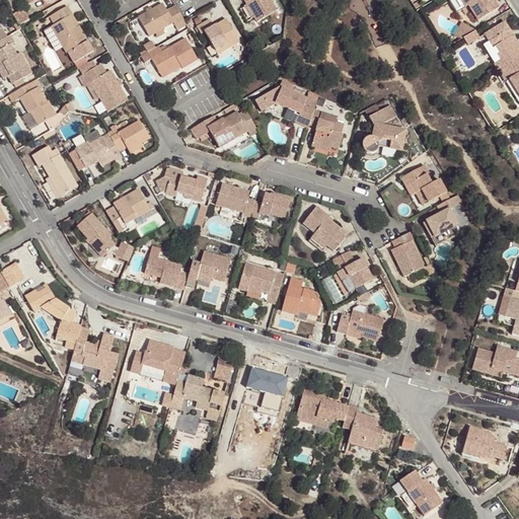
[(279,14),(271,0),(243,0),(246,4),(253,17),(257,22),(270,15),(272,19),(279,14)]
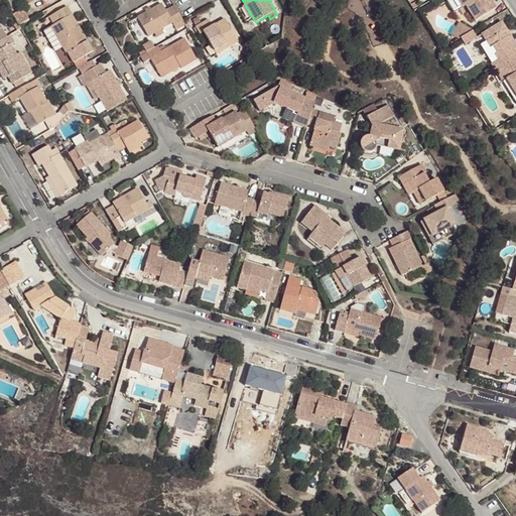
[(497,7),(492,0),(457,0),(463,8),(466,6),(476,21),(497,7)]
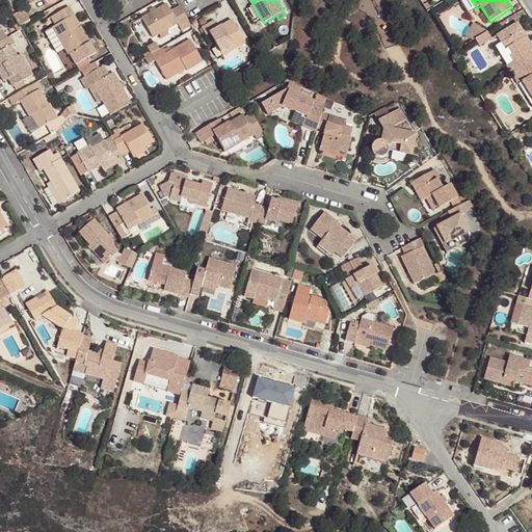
[(432,8),(429,2),(424,5),(427,11),(432,8)]
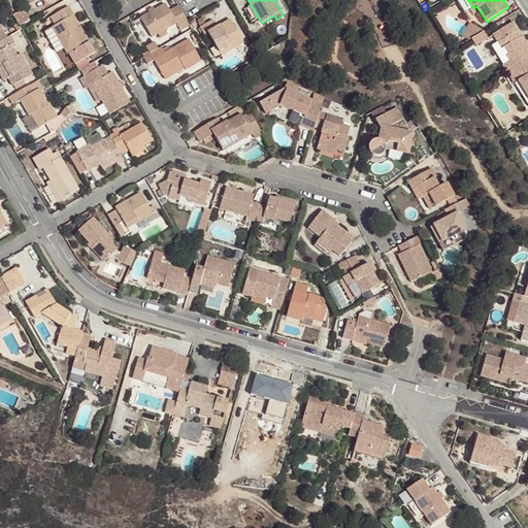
[(169,11),(166,4),(155,10),(151,12),(141,18),(152,38),(158,34),(161,38),(167,34),(165,30),(176,24),(180,31),(190,25),(187,20),(178,6),(169,11)]
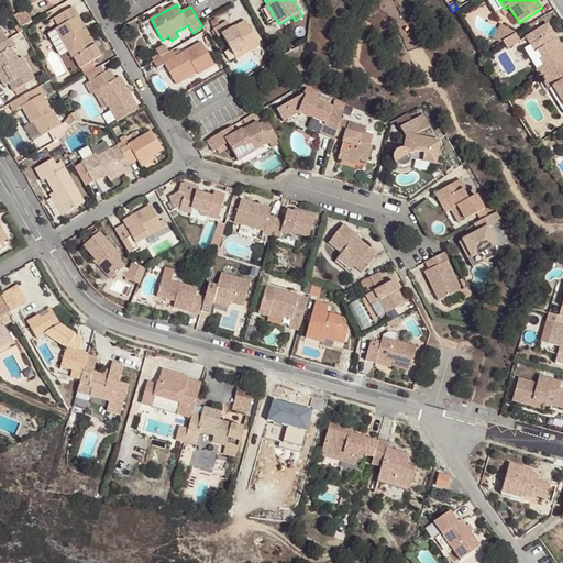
[(275,19),(267,4),(263,8),(271,22),(275,19)]
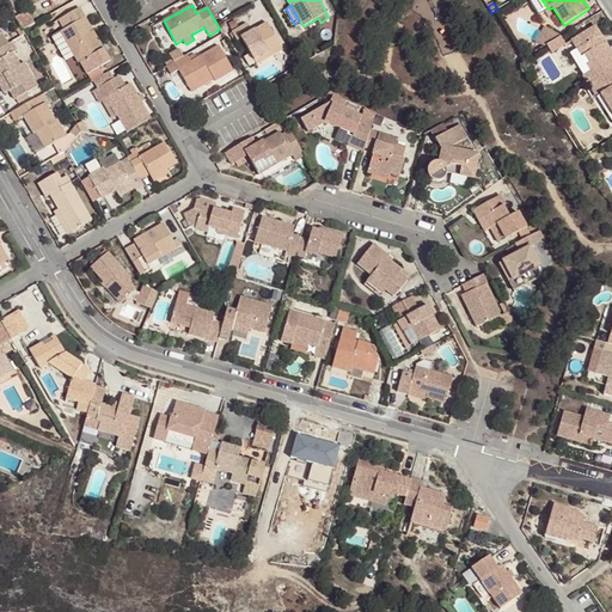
[(80,62),(92,83),(104,75),(99,68),(110,62),(93,31),(89,34),(81,19),(85,18),(79,8),(59,20),(65,29),(60,32),(78,63),(80,62)]
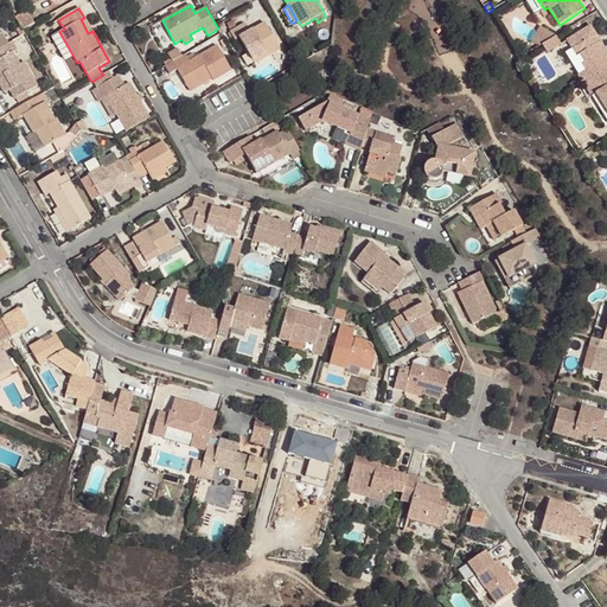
[(27,13),(17,20),(23,31),(34,24),(27,13)]
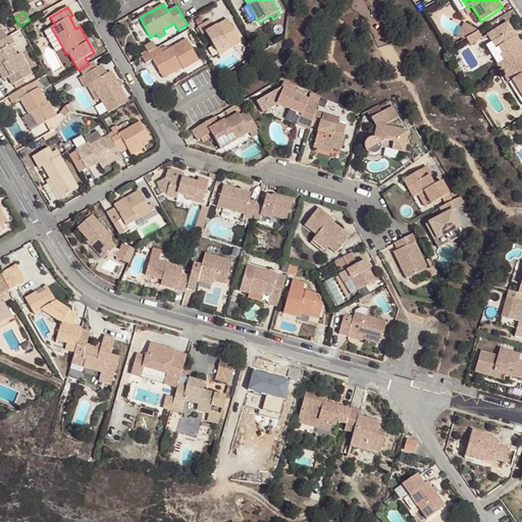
[(80,27),(72,15),(69,16),(75,29),(80,27)]
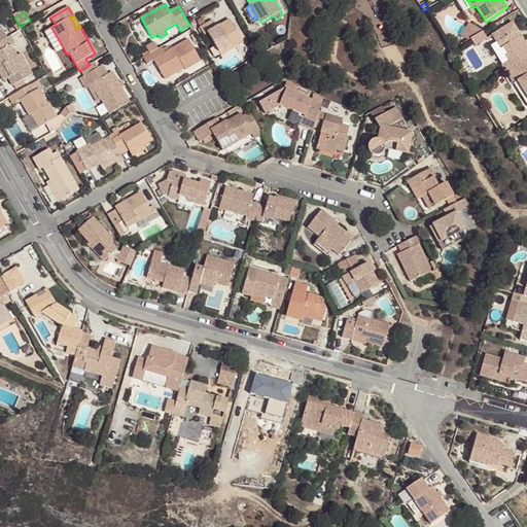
[(244,42),(230,20),(217,27),(213,20),(200,27),(204,36),(208,33),(221,56),(244,42)]
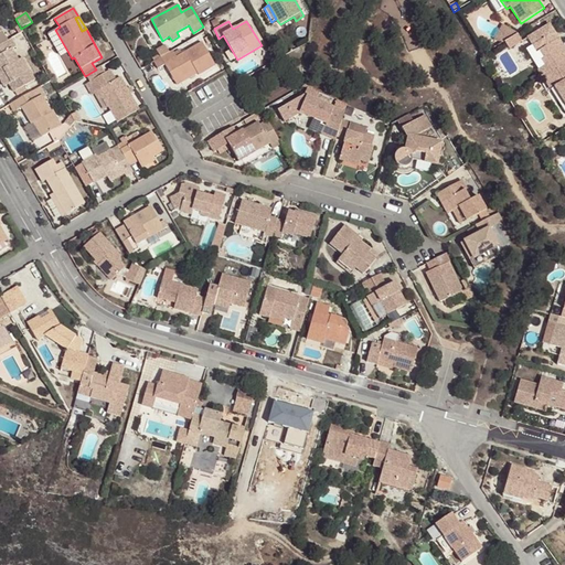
[(564,53),(562,49),(564,48),(558,39),(548,23),(526,36),(536,52),(540,50),(544,57),(541,60),(545,65),(539,70),(544,80),(564,66),(564,53)]
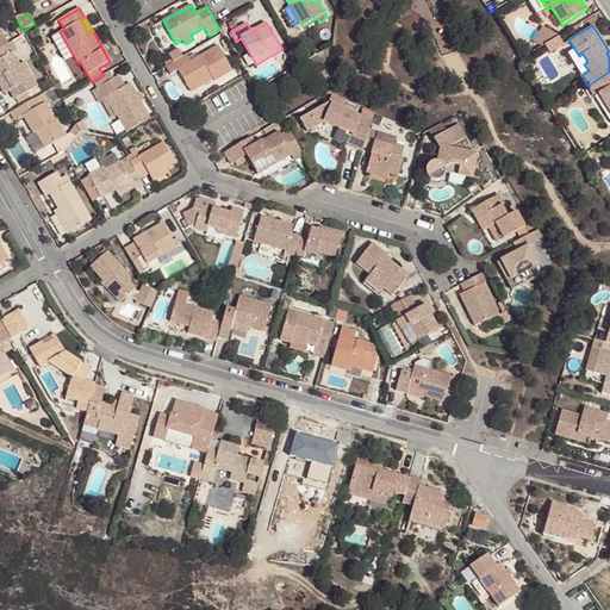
[(541,26),(536,42),(558,50),(564,35),(541,26)]
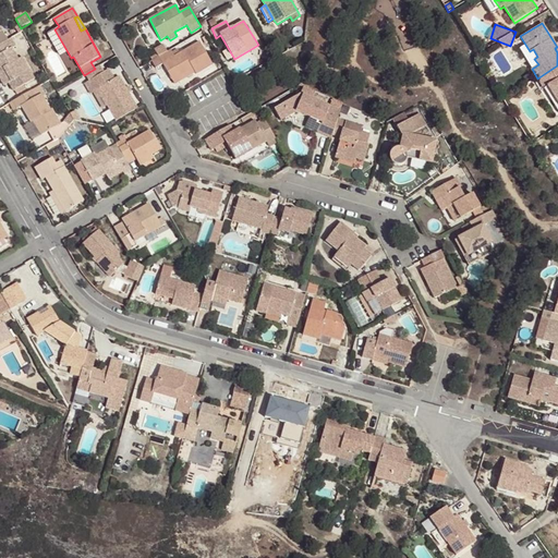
[(35,80),(22,57),(17,59),(12,49),(16,47),(11,38),(8,40),(0,44),(0,69),(3,68),(11,82),(9,84),(13,92),(35,80)]
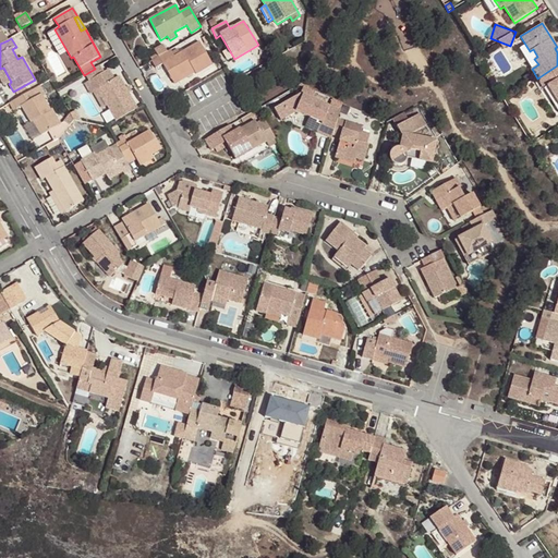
[(213,64),(199,41),(180,53),(174,57),(171,51),(170,49),(152,60),(156,68),(162,63),(173,81),(193,69),(195,72),(196,74),(213,64)]
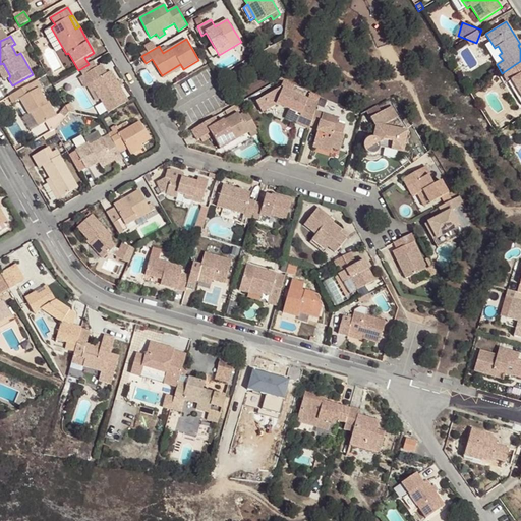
[(520,61),(502,73),(508,82),(511,80),(520,96),(520,61)]
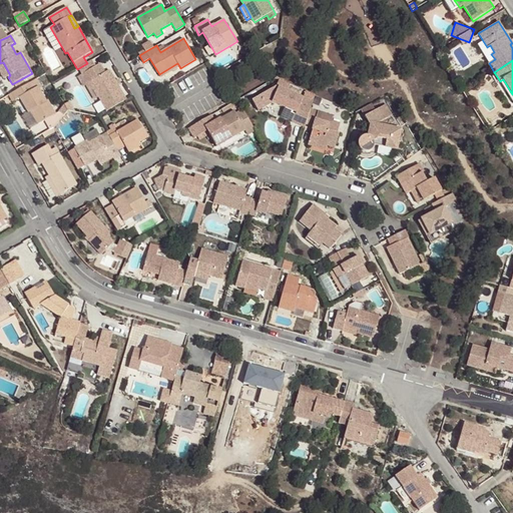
[(10,75),(3,62),(0,63),(0,72),(4,79),(10,75)]
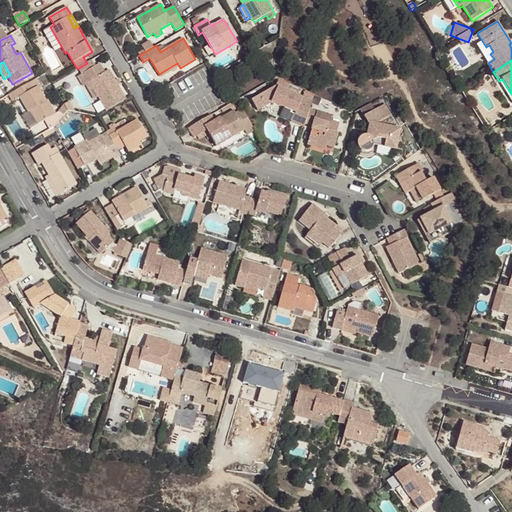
[(78,76),(83,86),(86,85),(90,82),(99,97),(107,111),(126,100),(118,85),(115,81),(109,70),(104,73),(100,63),(78,76)]
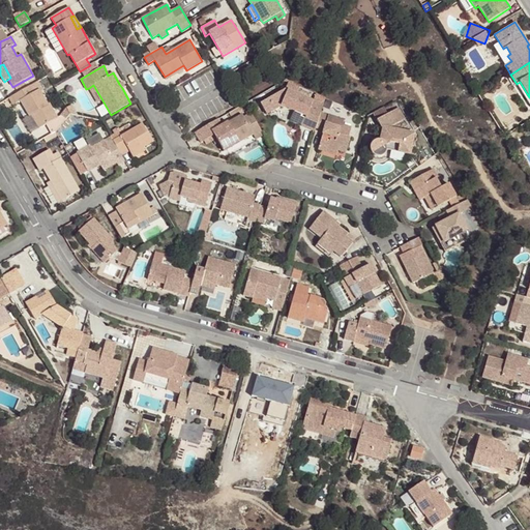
[(185,68),(183,65),(165,77),(167,80),(185,68)]
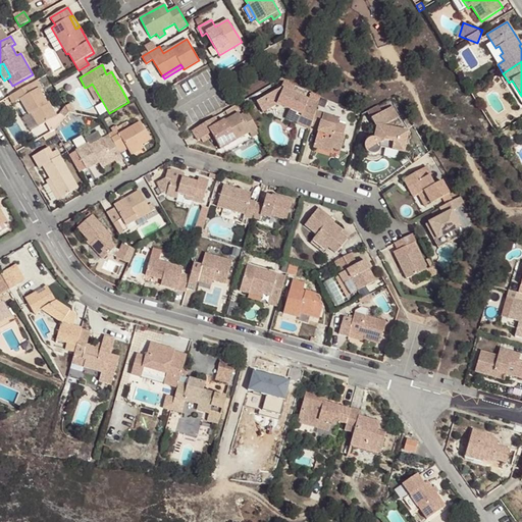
[(48,104),(40,89),(42,88),(37,81),(11,95),(15,102),(19,100),(29,114),(31,114),(39,126),(45,123),(57,116),(49,103),(48,104)]
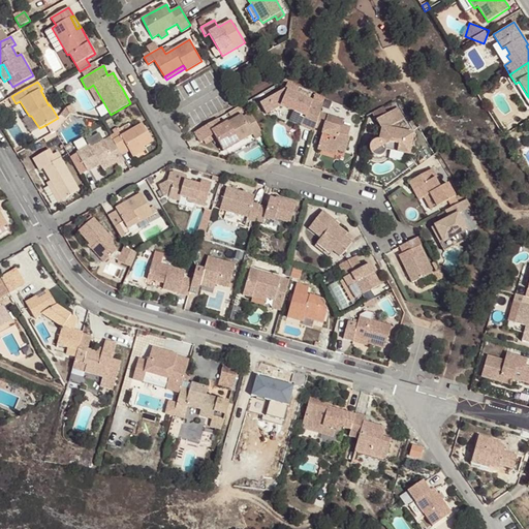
[(528,100),(528,97),(519,82),(516,84),(527,101),(528,100)]
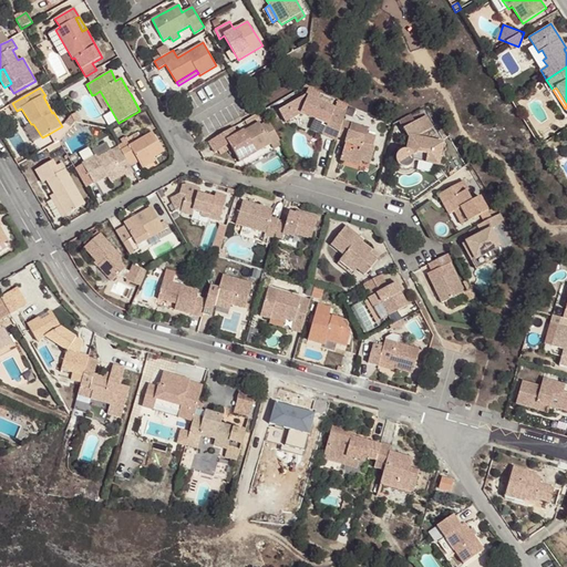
[(100,91),(95,94),(104,111),(110,107),(100,91)]
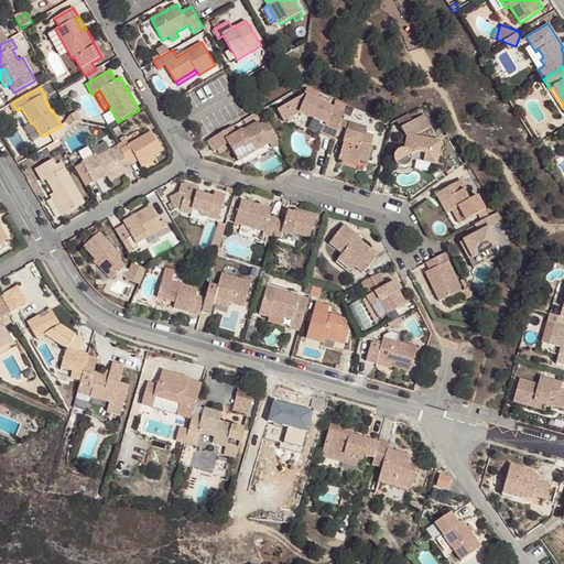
[(344,112),(304,95),(277,110),(283,121),(300,112),(325,123),(321,134),(335,140),(336,137),(342,120),(344,112)]
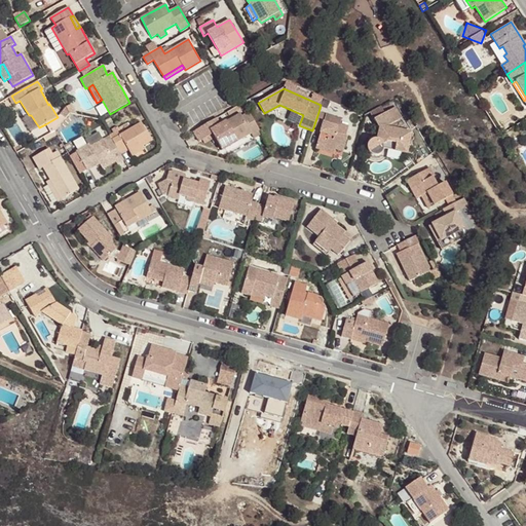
[(70,113),(77,115),(71,104),(66,107),(70,113)]
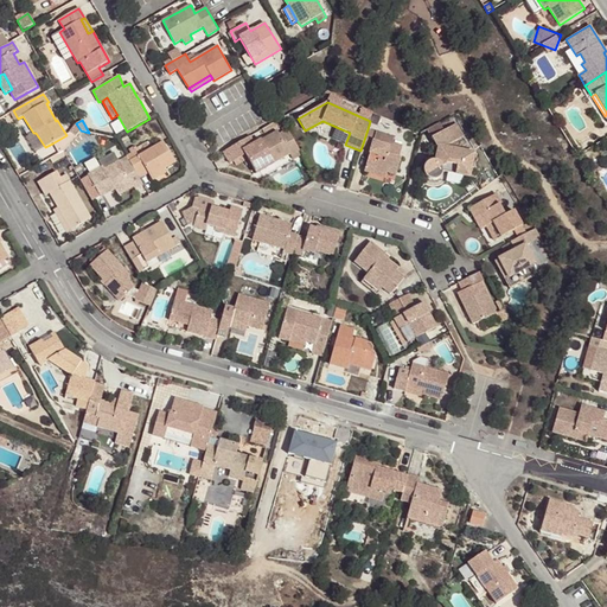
[(76,123),(76,122),(69,132),(70,133),(74,139),(81,131),(76,123)]
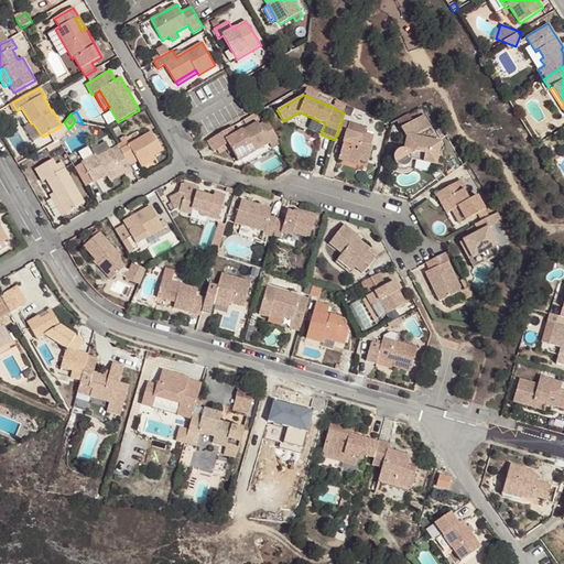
[(257,117),(255,114),(250,117),(243,120),(246,125),(257,117)]
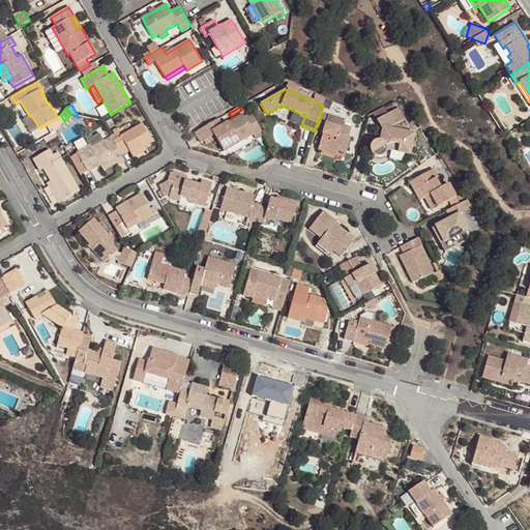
[(414,134),(389,128),(405,119),(398,108),(377,120),(382,130),(380,140),(379,141),(377,141),(375,141),(373,143),(372,144),(371,146),(370,148),(370,150),(371,152),(372,154),(374,156),(375,157),(378,157),(380,157),(382,157),(384,156),(385,154),(386,153),(387,150),(387,148),(387,146),(391,143),(399,145),(412,147),(414,134)]
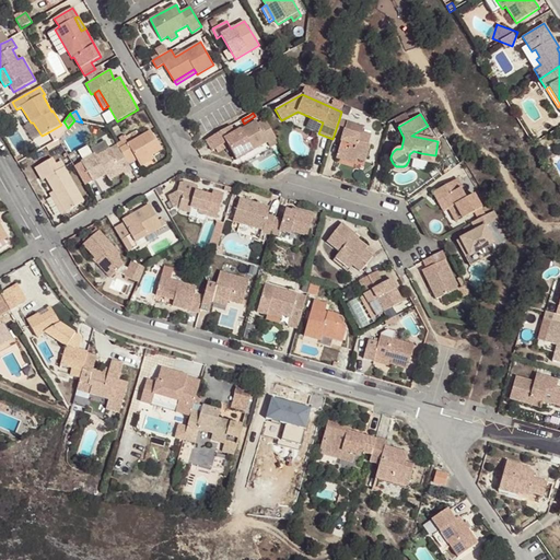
[(230,126),(209,139),(216,150),(226,143),(236,160),(254,150),(251,146),(265,138),(268,142),(268,143),(277,138),(265,119),(257,124),(256,120),(234,133),(230,126)]
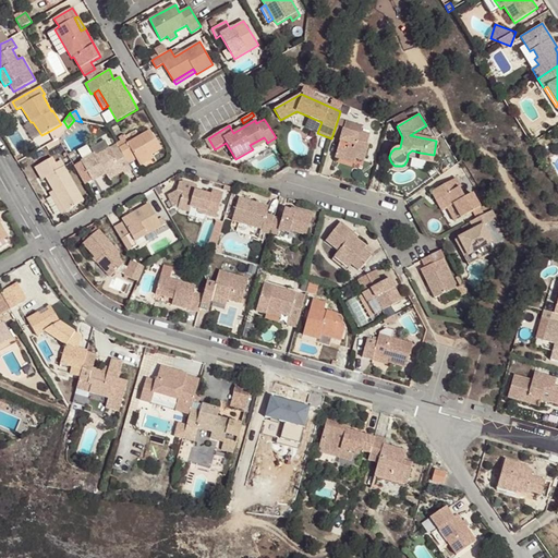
[(362,126),(354,124),(353,126),(344,124),(346,121),(338,119),(332,135),(340,137),(339,142),(340,142),(354,146),(353,148),(347,147),(346,150),(338,148),(336,153),(355,159),(356,155),(365,157),(370,145),(367,144),(365,144),(368,134),(361,132),(362,126)]
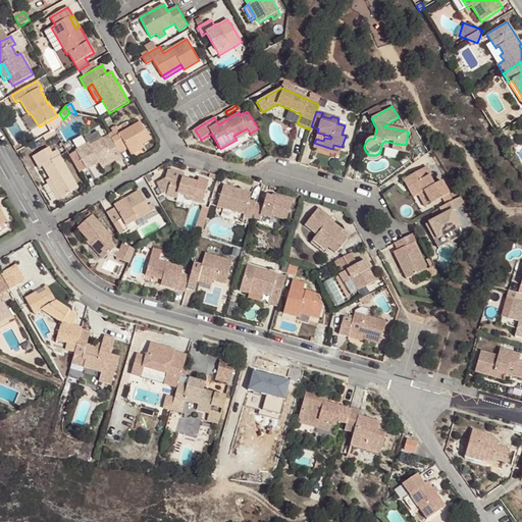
[(63,119),(60,114),(57,116),(45,123),(50,133),(51,133),(54,131),(63,119)]
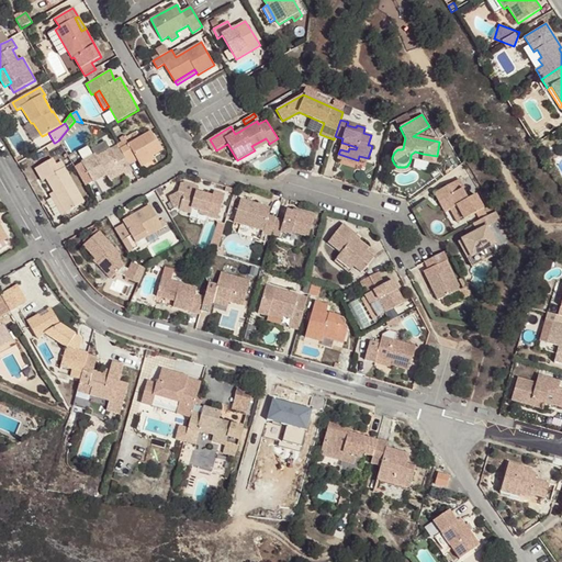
[(163,150),(150,132),(128,145),(120,149),(127,164),(136,159),(137,161),(139,164),(163,150)]
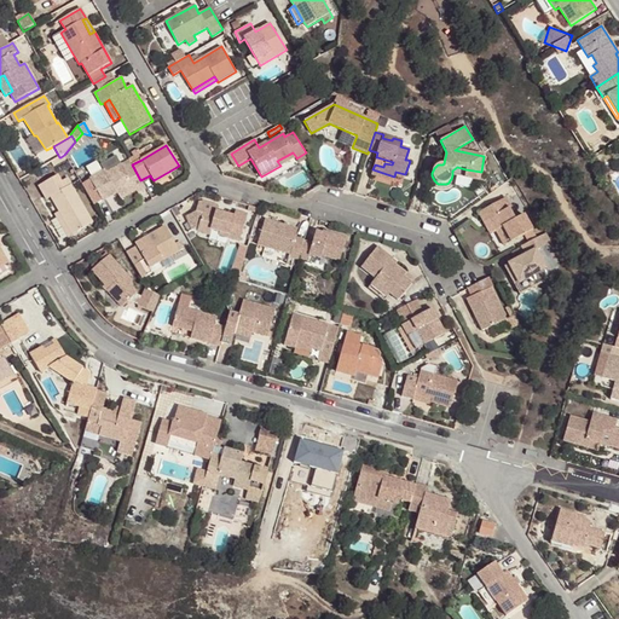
[(142,160),(136,150),(131,154),(133,157),(128,160),(129,160),(132,165),(142,160)]
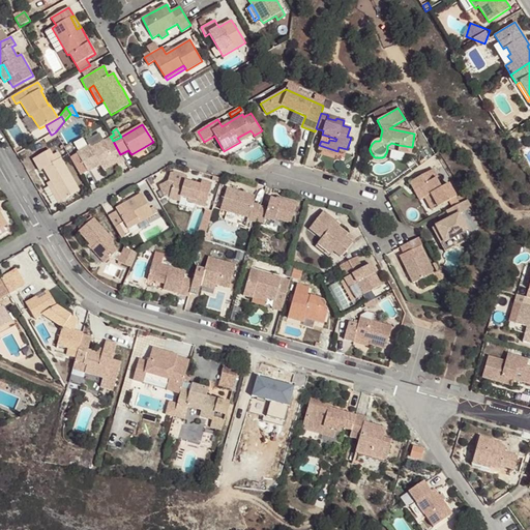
[(240,142),(254,135),(251,130),(237,138),(240,142)]
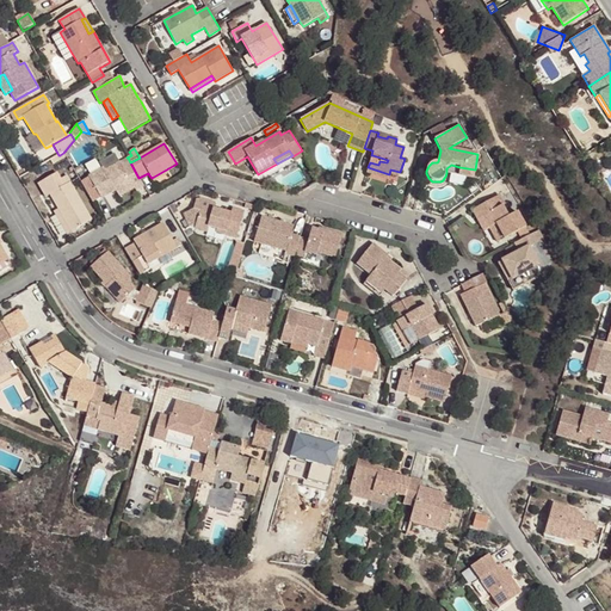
[(232,165),(235,164),(228,152),(224,153),(232,165)]
